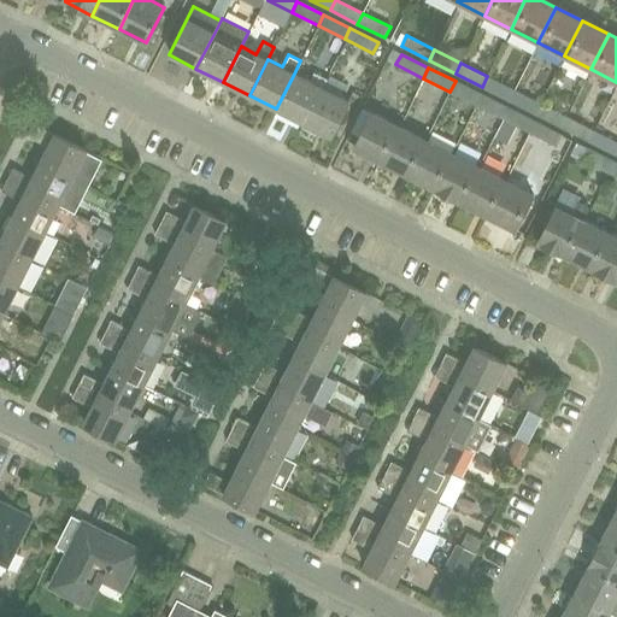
[(321,87),(325,78),(312,72),(309,81),(294,74),(276,109),(303,122),(321,87)]
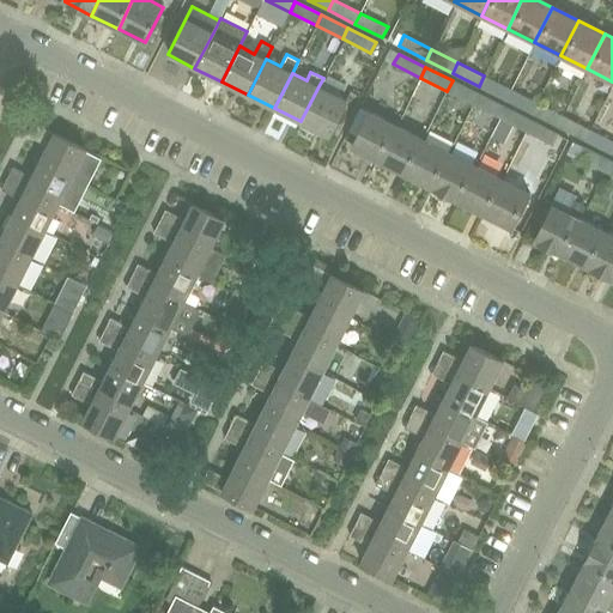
[(479,86),(505,99),(510,90),(484,76),(479,86)]
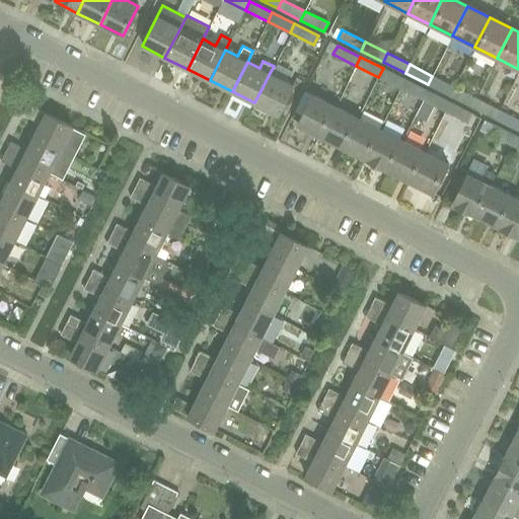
[(378,77),(400,88),(405,80),(383,68),(378,77)]
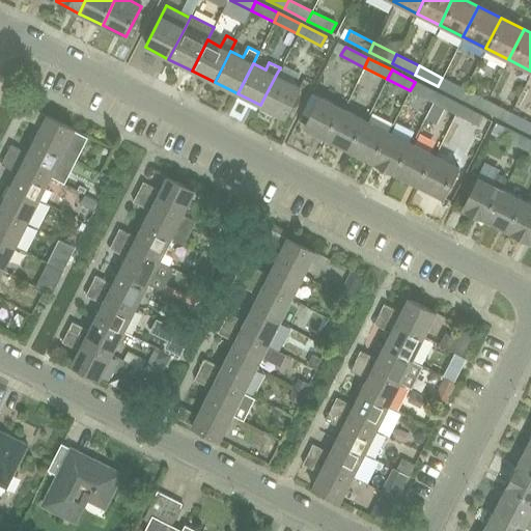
[(284,117),(300,86),(276,75),(260,105),(284,117)]
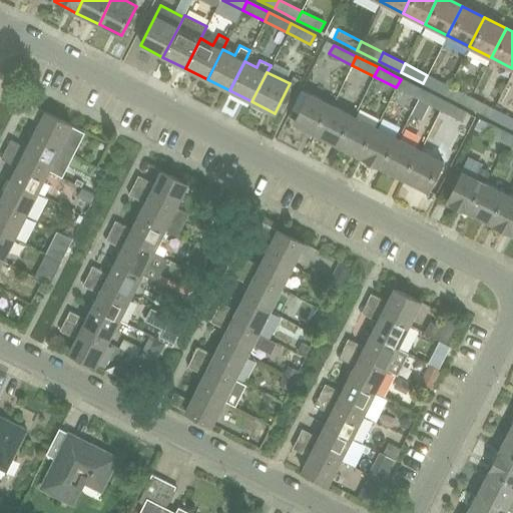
[(423,83),(445,95),(450,86),(427,75),(423,83)]
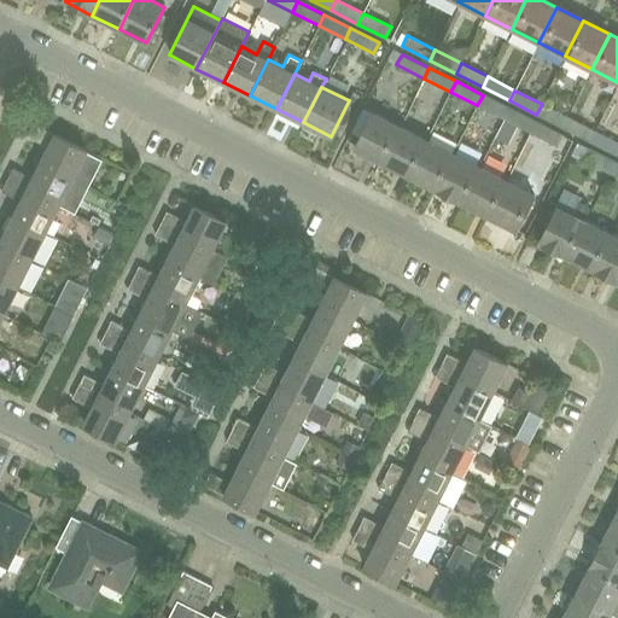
[(477,105),(503,120),(509,109),(483,95),(477,105)]
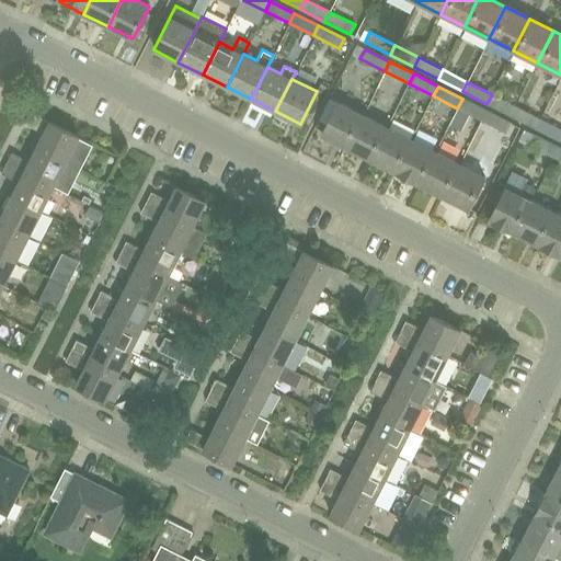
[(487,104),(511,116),(516,106),(492,94),(487,104)]
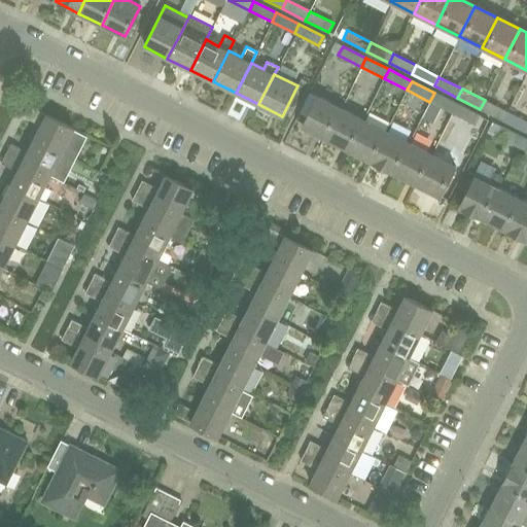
[(429,102),(452,113),(457,104),(434,93),(429,102)]
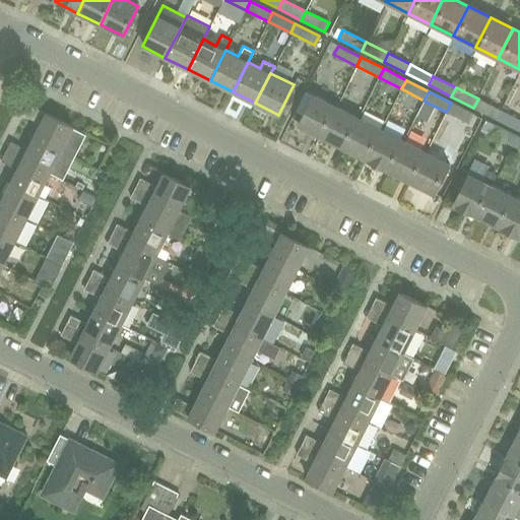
[(320,136),(335,107),(313,94),(298,125),(320,136)]
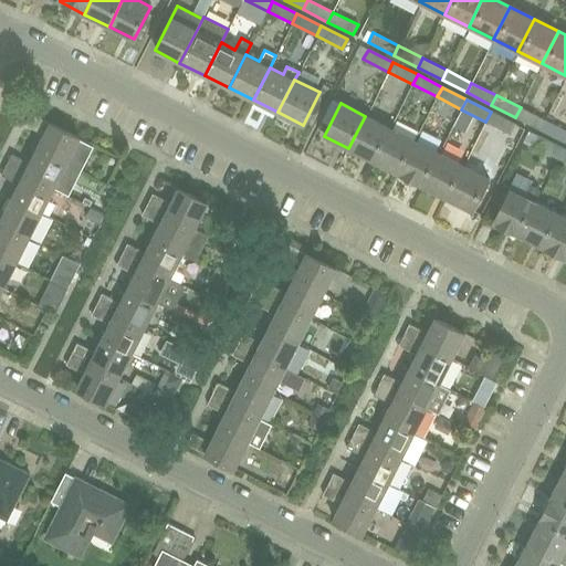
[(515,117),(541,129),(545,119),(521,107),(515,117)]
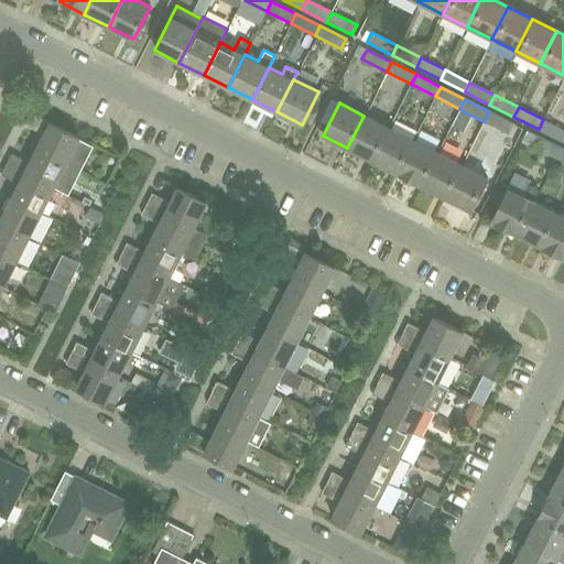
[(513,125),(489,111),(484,121),(509,133),(513,125)]
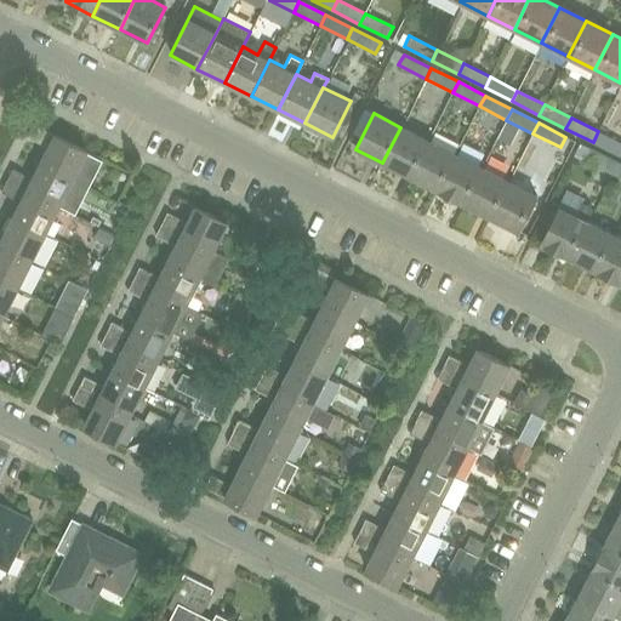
[(73,180),(87,152),(34,125),(28,137),(47,147),(40,163),(73,180)]
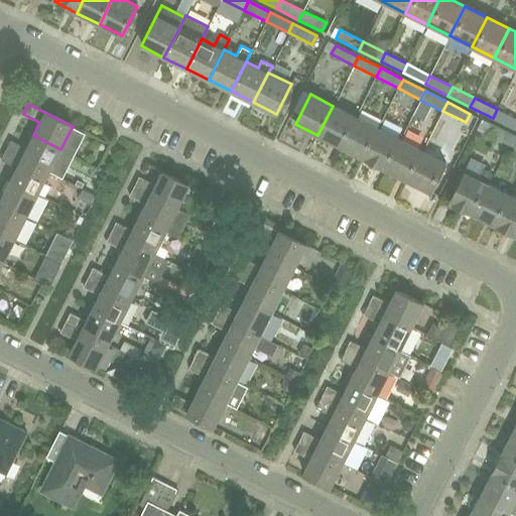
[(341,147),(356,117),(333,106),(317,135),(341,147)]
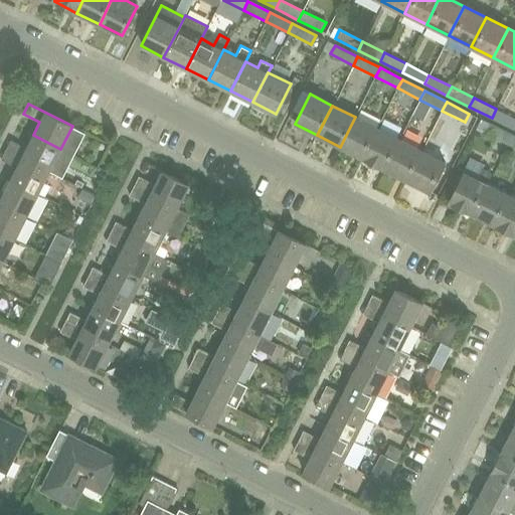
[(514,130),(514,128),(514,119),(496,109),(492,118),(514,130)]
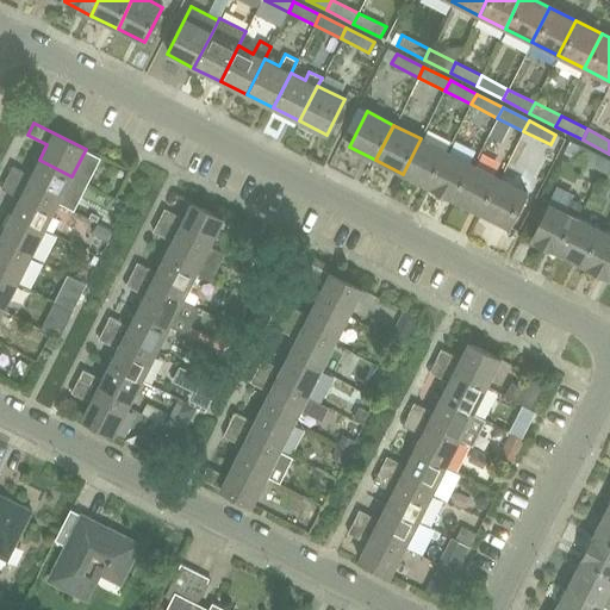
[(429,187),(447,151),(421,138),(403,174),(429,187)]
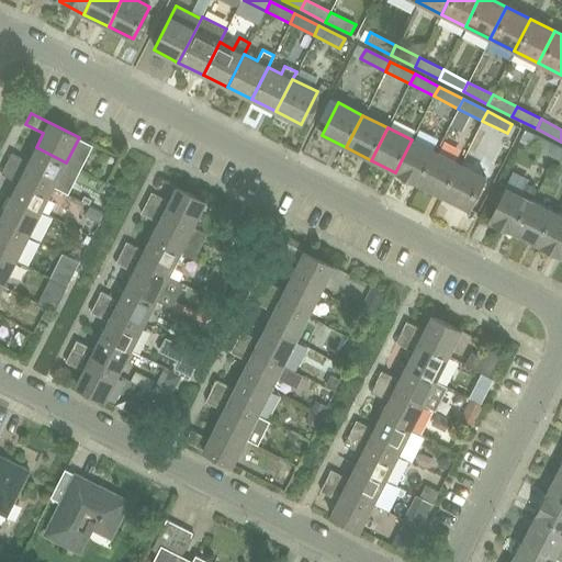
[(553,156),(558,147),(534,134),(528,144),(553,156)]
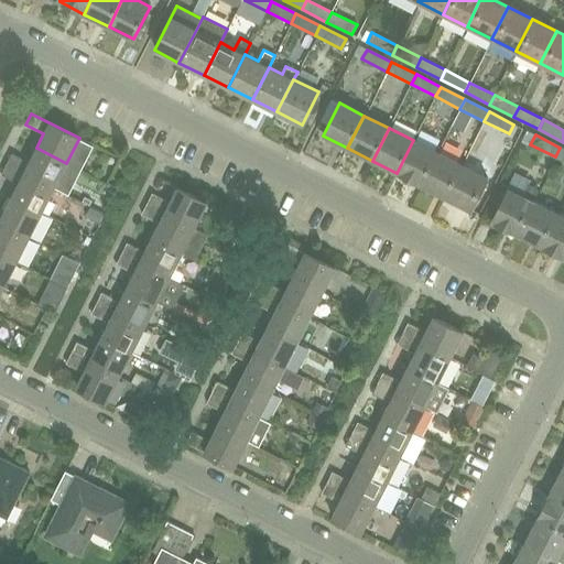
[(421,185),(437,152),(413,140),(397,173),(421,185)]
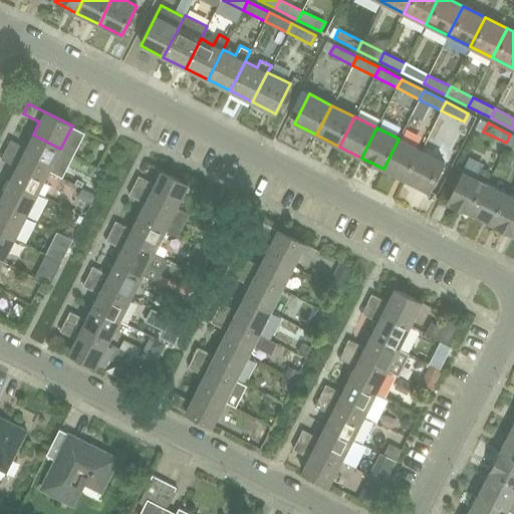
[(49,172),(60,149),(33,135),(26,148),(10,140),(5,150),(49,172)]
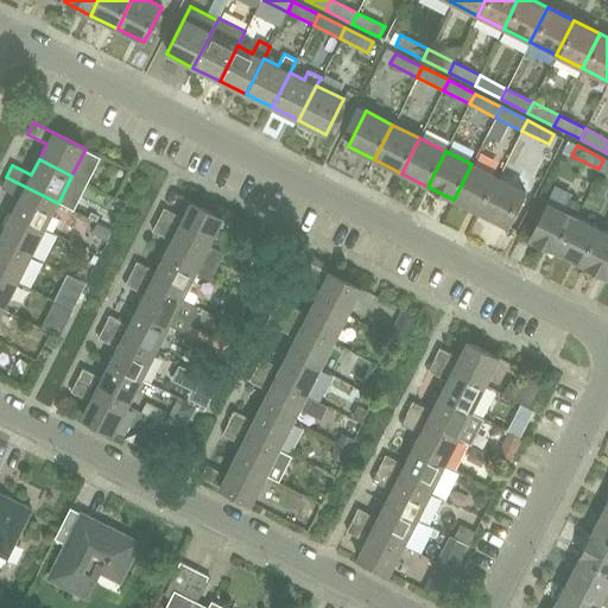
[(480,213),(498,178),(472,164),(454,200),(480,213)]
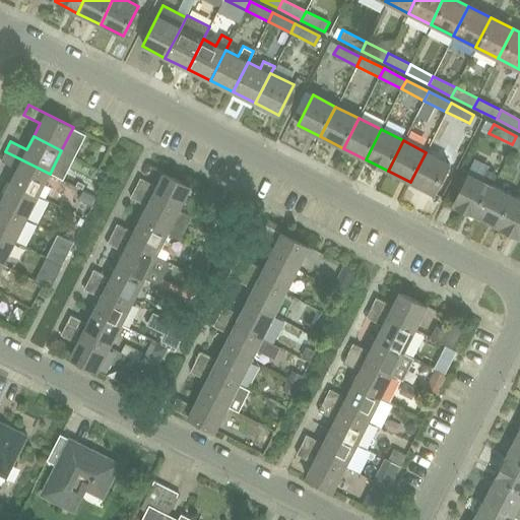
[(38,196),(50,174),(5,151),(0,160),(17,169),(10,182),(38,196)]
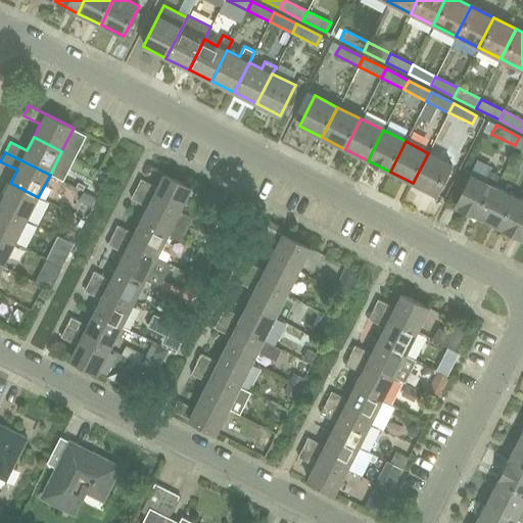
[(436,195),(452,164),(428,153),(413,183),(436,195)]
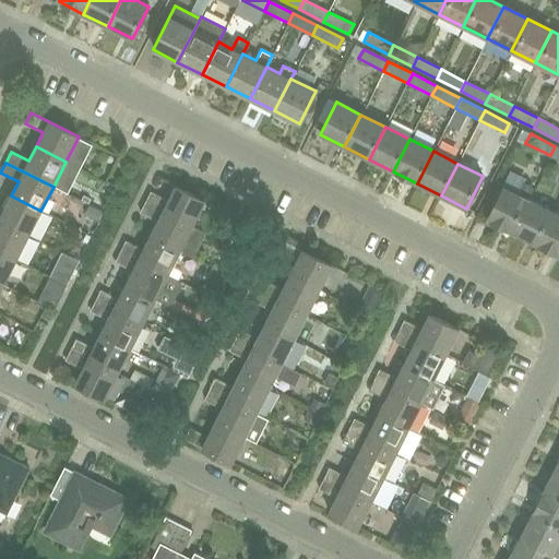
[(511,232),(527,200),(534,188),(523,182),(518,194),(503,187),(487,219),(511,232)]
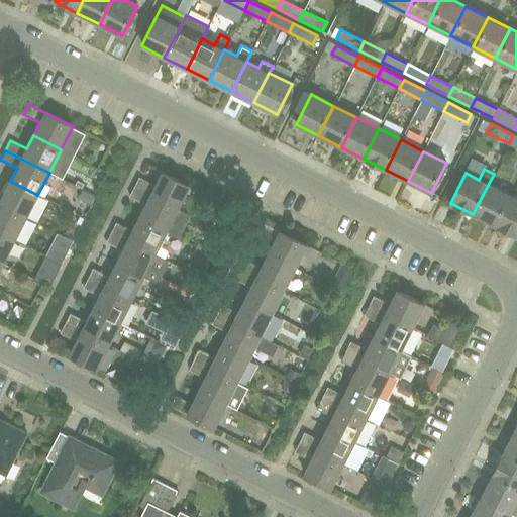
[(178,209),(190,186),(163,172),(156,185),(139,177),(134,187),(178,209)]
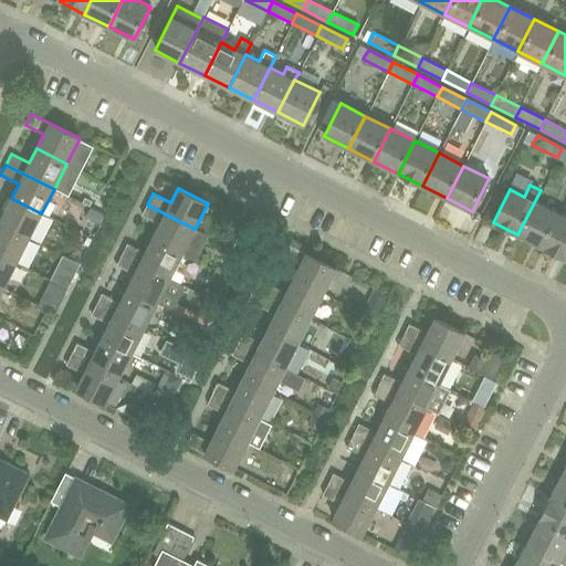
[(0,223),(29,238),(41,213),(11,198),(4,212),(0,210),(0,223)]
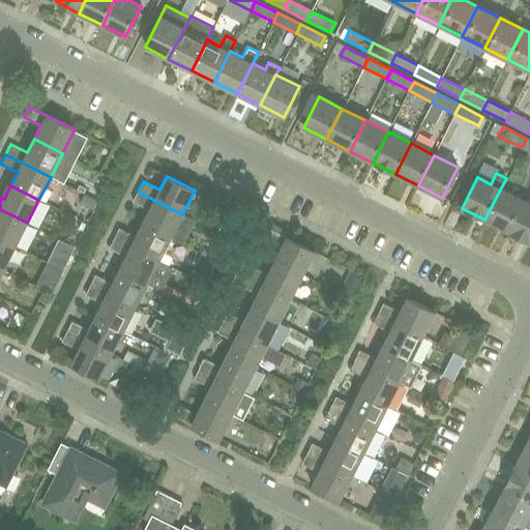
[(508,231),(523,201),(500,189),(484,219),(508,231)]
